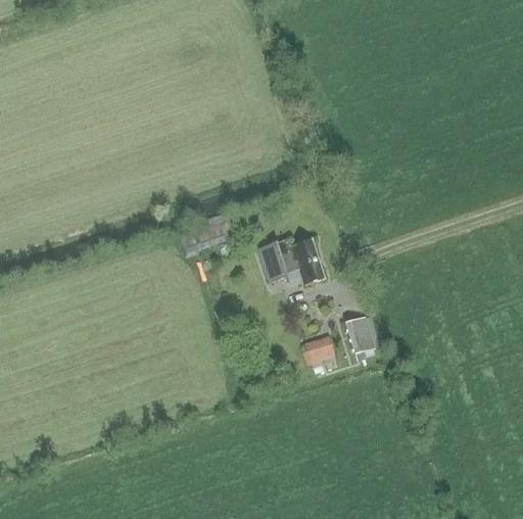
[(186,252),(197,248),(229,238),(224,222),(205,228),(181,237),(186,251),(186,252)]
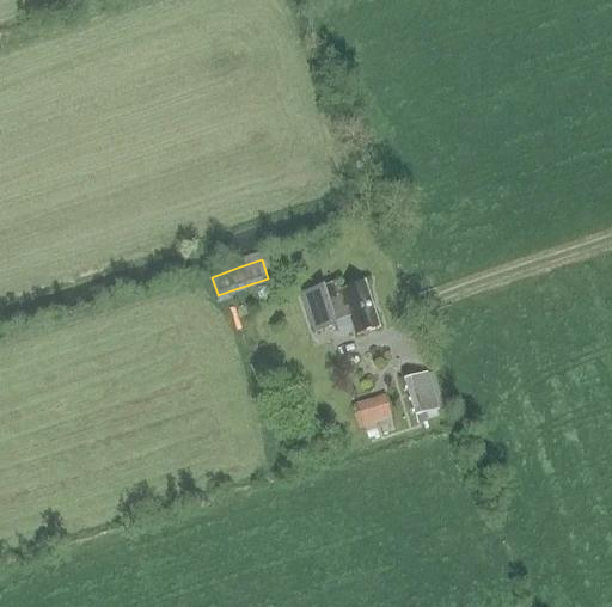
[(355,331),(379,324),(365,279),(340,287),(337,279),(304,289),(316,327),(337,320),(336,319),(349,314),(355,331)]
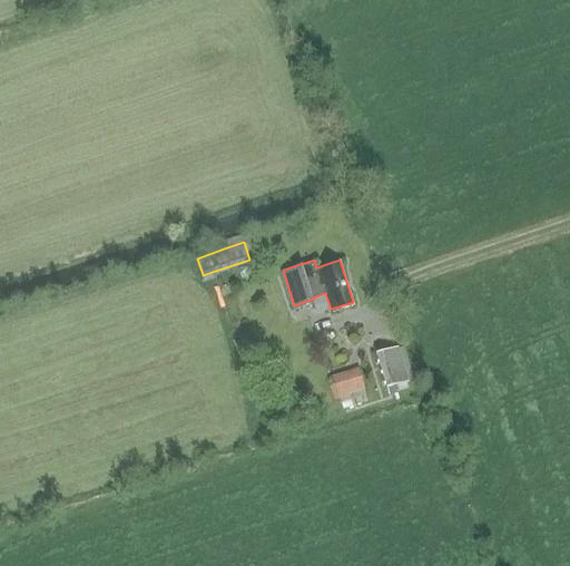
[(248,263),(238,266),(242,274),(251,271),(248,263)]
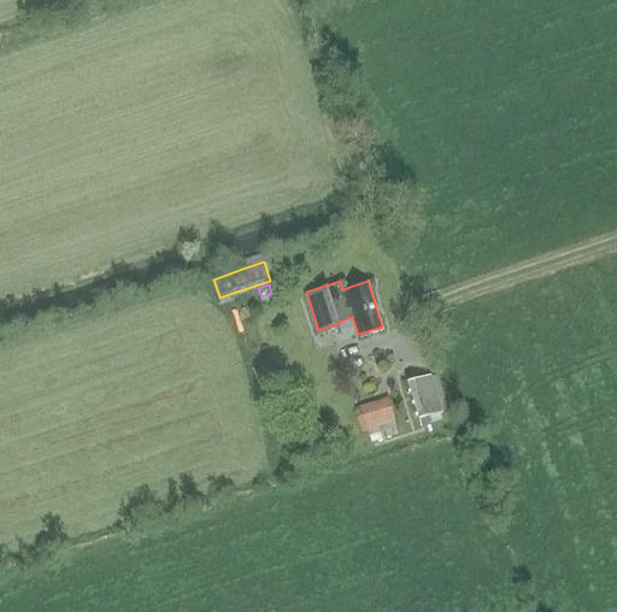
[(422,417),(445,411),(435,374),(412,380),(422,417)]
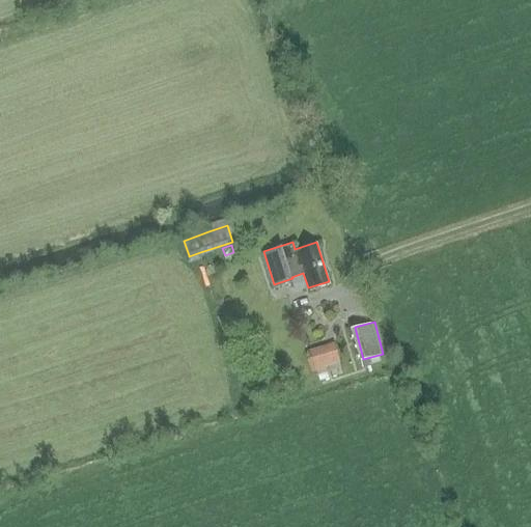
[(342,370),(334,340),(309,348),(311,355),(307,356),(309,364),(314,363),(316,372),(317,372),(319,378),(329,376),(327,369),(331,368),(332,373),(342,370)]
